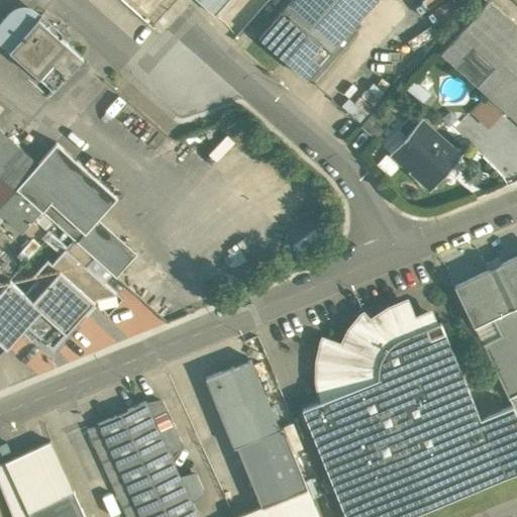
[(197,0),(214,14),(227,0),(197,0)]
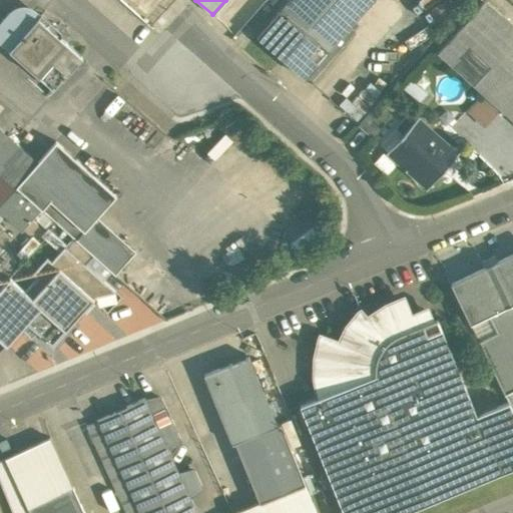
[(288,0),(281,8),(329,51),(373,0),(288,0)]
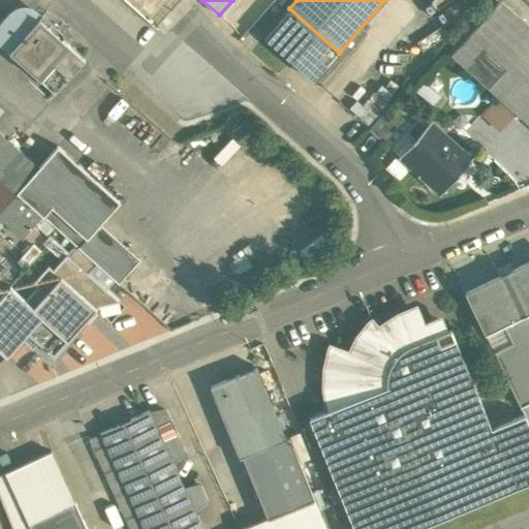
[(528,26),(500,0),(452,54),(528,122),(528,26)]
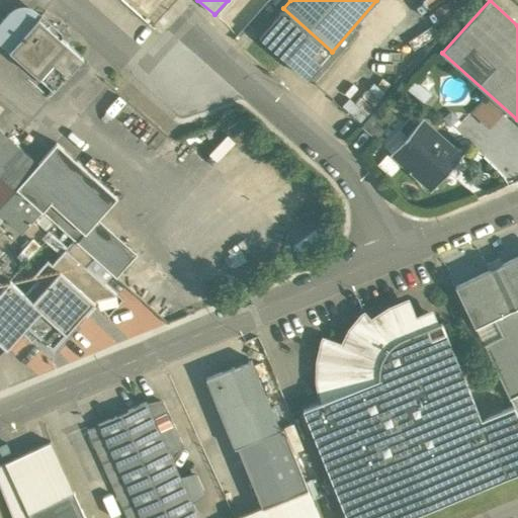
[(15,10),(10,14),(8,12),(0,21),(0,42),(8,51),(37,18),(39,15),(34,11),(28,8),(21,8),(15,10)]
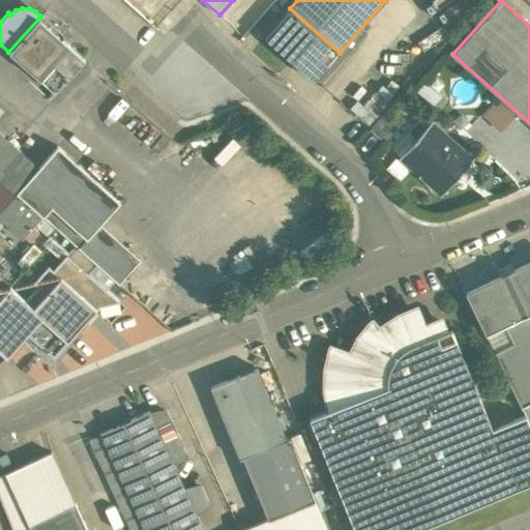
[(340,53),(290,8),(265,36),(315,81),(340,53)]
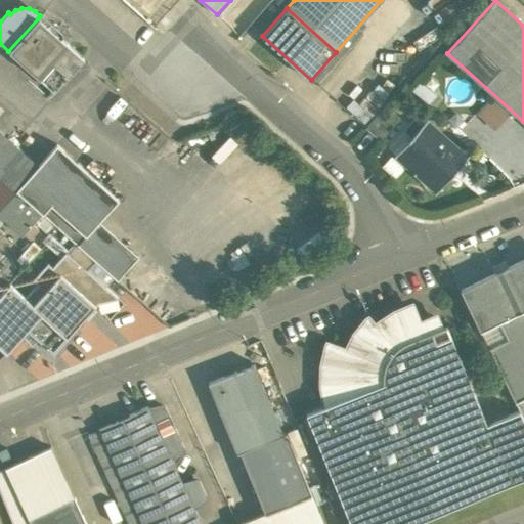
[(38,18),(8,51),(54,91),(83,58),(38,18)]
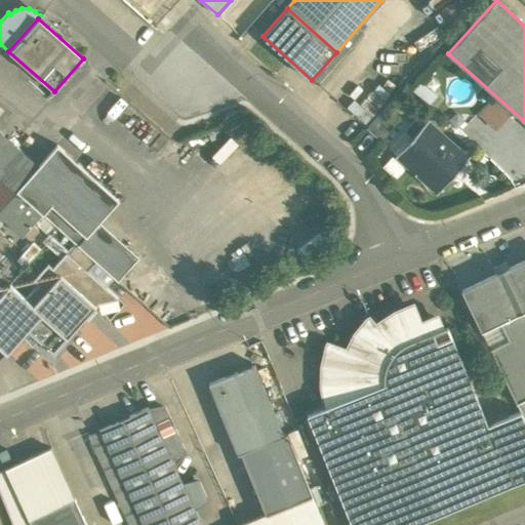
[(387,105),(366,128),(379,139),(400,117),(387,105)]
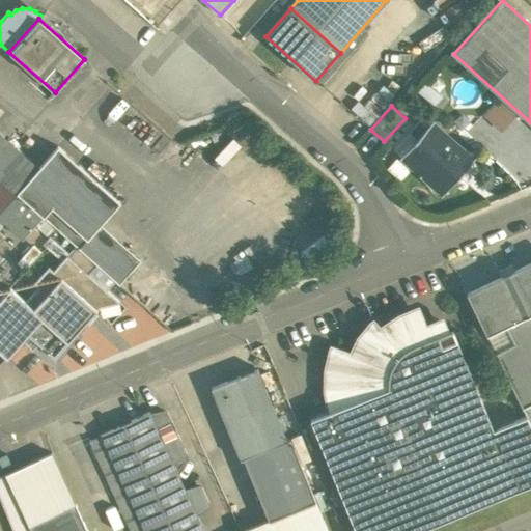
[(419,120),(409,133),(416,139),(426,127),(419,120)]
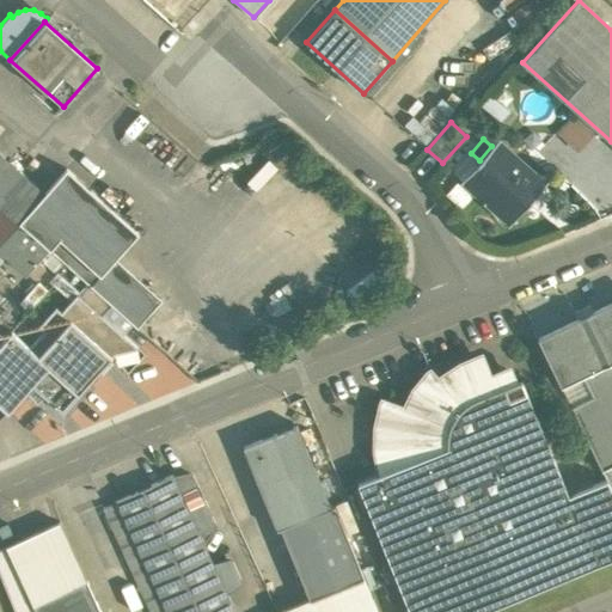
[(510,161),(493,146),(479,160),(478,161),(488,170),(471,189),(510,222),(540,188),(532,179),(536,175),(515,155),(510,161)]
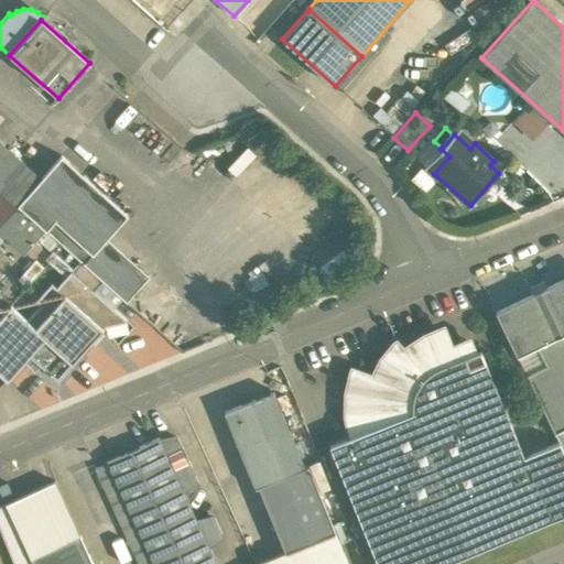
[(40,180),(0,143),(0,190),(18,205),(40,180)]
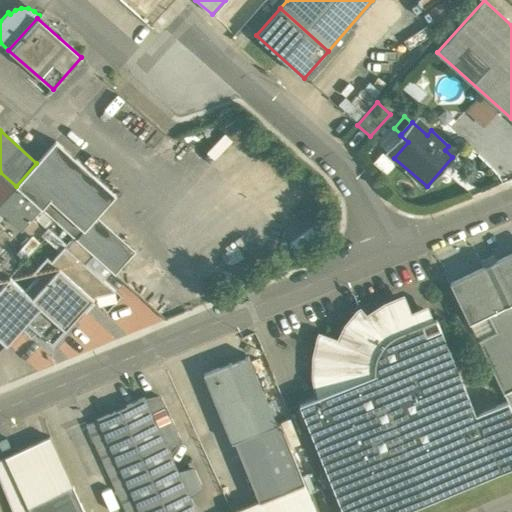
[(115,195),(55,142),(36,163),(16,186),(40,208),(73,237),(76,240),(96,217),(115,195)]
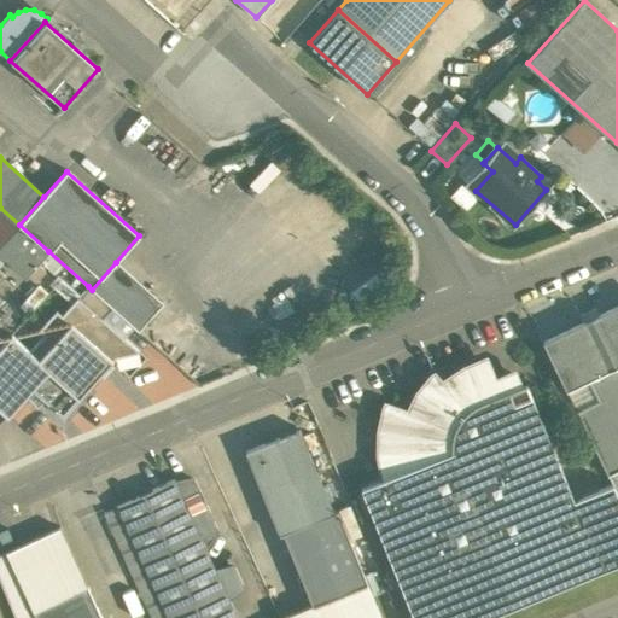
[(0,208),(0,245),(19,225),(0,208)]
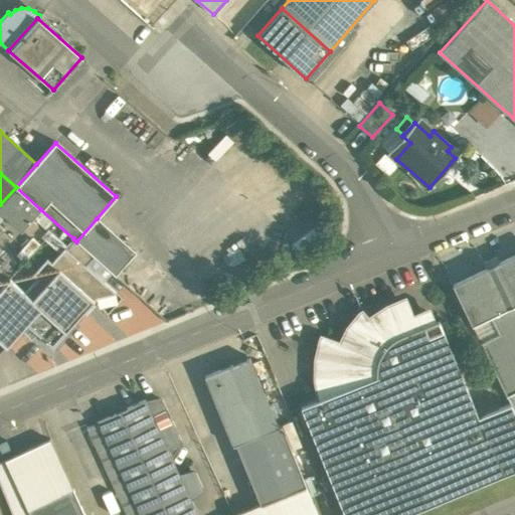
[(40,209),(16,187),(0,204),(0,211),(21,231),(40,209)]
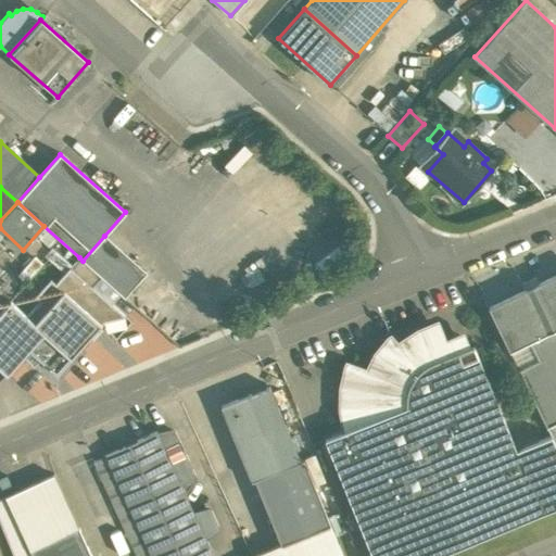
[(104,236),(83,261),(101,278),(125,299),(147,274),(104,236)]
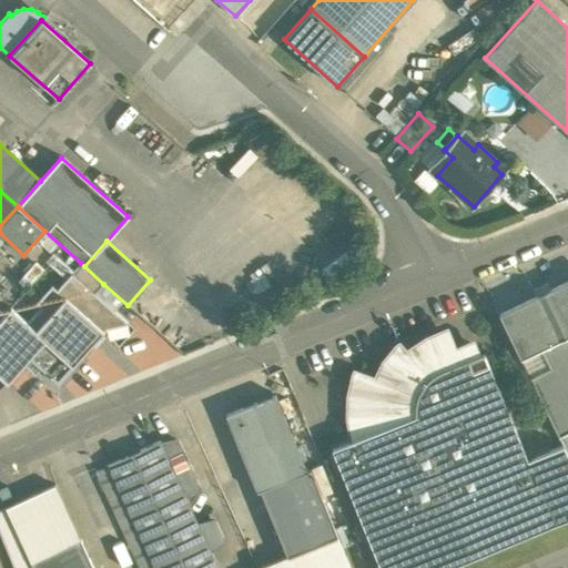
[(84,266),(81,263),(72,273),(94,294),(103,284),(84,266)]
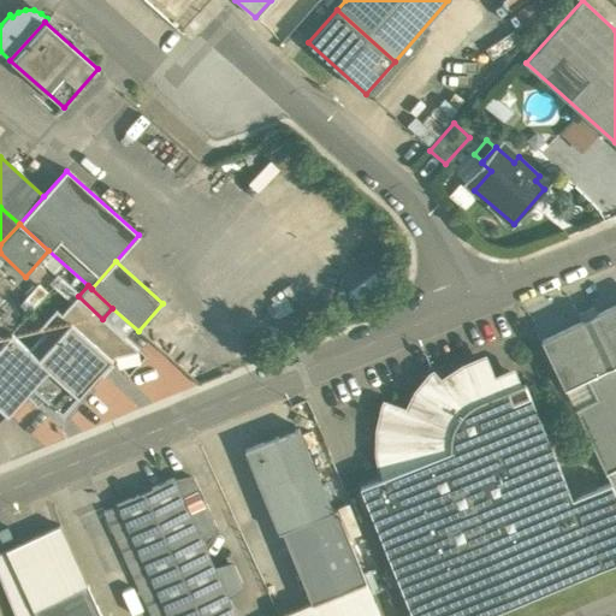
[(57,309),(39,330),(43,335),(30,350),(39,359),(71,323),(113,360),(116,357),(138,353),(140,351),(102,319),(78,296),(61,314),(57,309)]
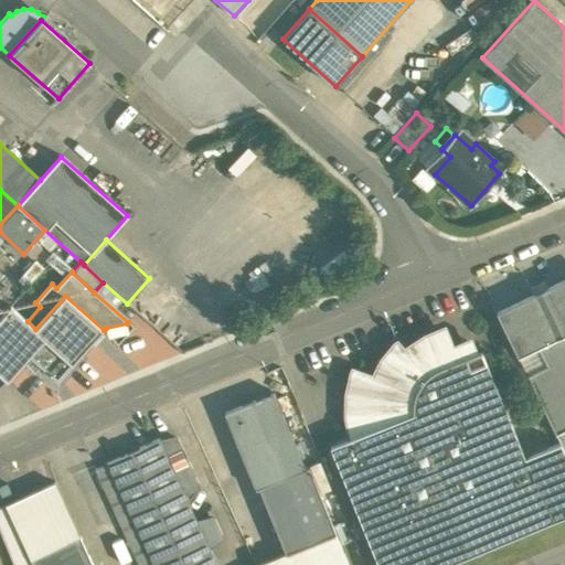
[(564,278),(546,288),(544,283),(531,288),(533,294),(497,311),(518,354),(537,345),(564,331),(564,278)]
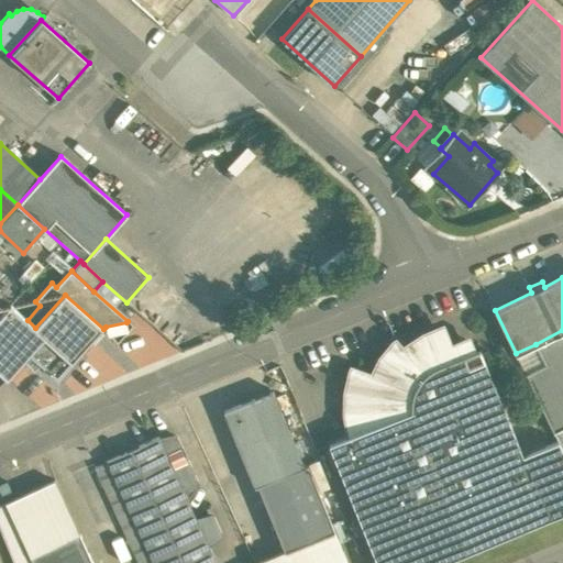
[(28,320),(11,305),(0,316),(0,373),(7,379),(24,362),(29,355),(44,339),(72,364),(103,329),(65,295),(35,328),(28,320)]
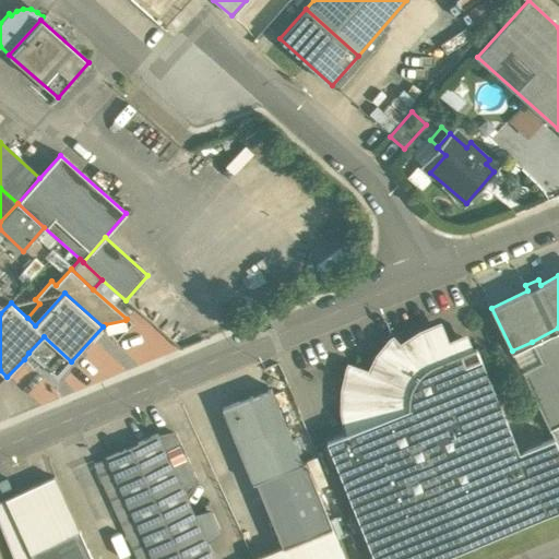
[(558,328),(532,342),(540,361),(521,371),(548,428),(558,423),(558,328)]
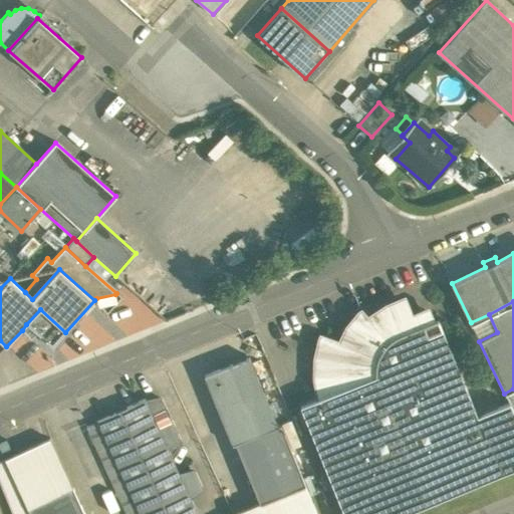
[(397,304),(386,308),(376,314),(367,321),(360,314),(347,330),(340,346),(327,342),(326,347),(320,345),(317,360),(318,380),(321,398),(300,406),(343,513),(400,513),(513,467),(513,414),(508,403),(476,416),(437,319),(425,324),(421,313),(410,317),(406,307),(400,309),(397,304)]
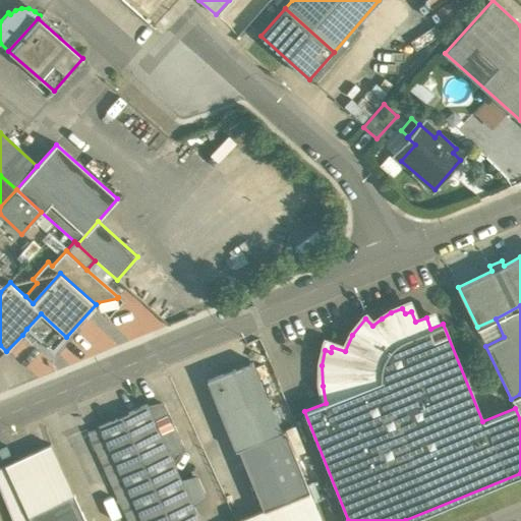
[(41,313),(26,329),(37,338),(53,352),(66,337),(41,313)]
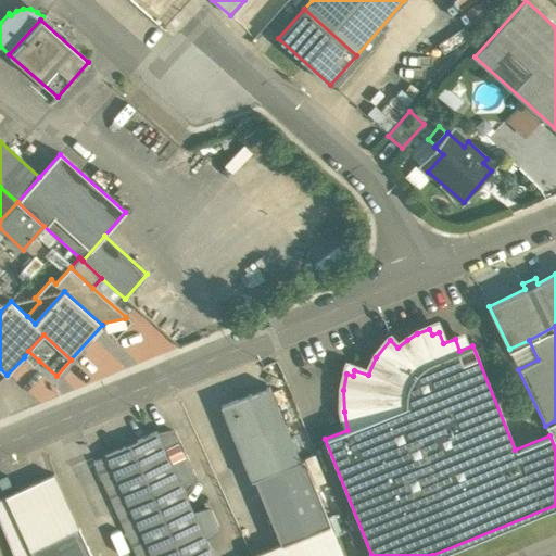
[(39,361),(28,351),(24,357),(35,366),(39,361)]
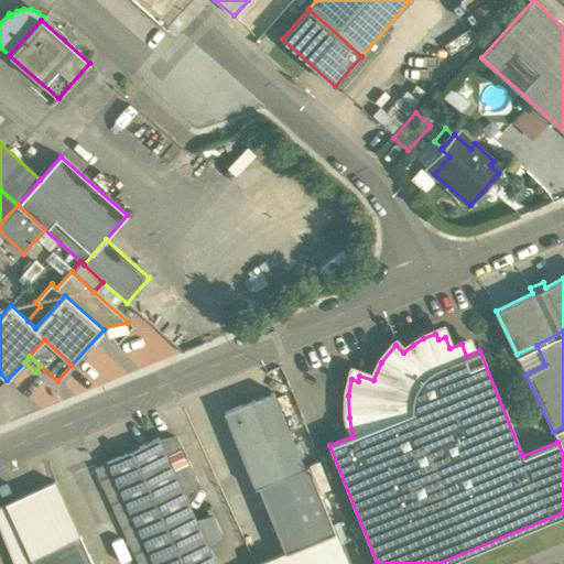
[(272,392),(224,412),(255,488),(257,487),(303,468),(272,392)]
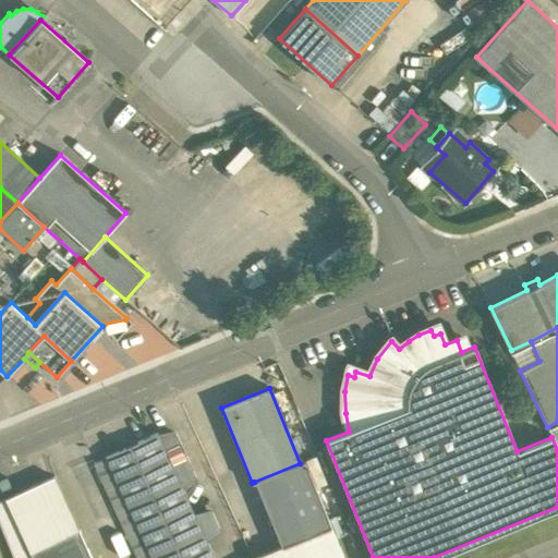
[(557,422),(547,427),(552,437),(557,449),(557,422)]
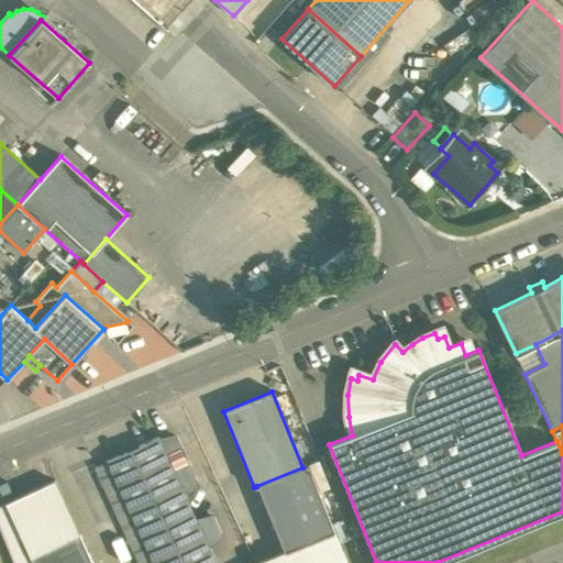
[(157,438),(106,462),(152,562),(201,562),(212,559),(157,438)]
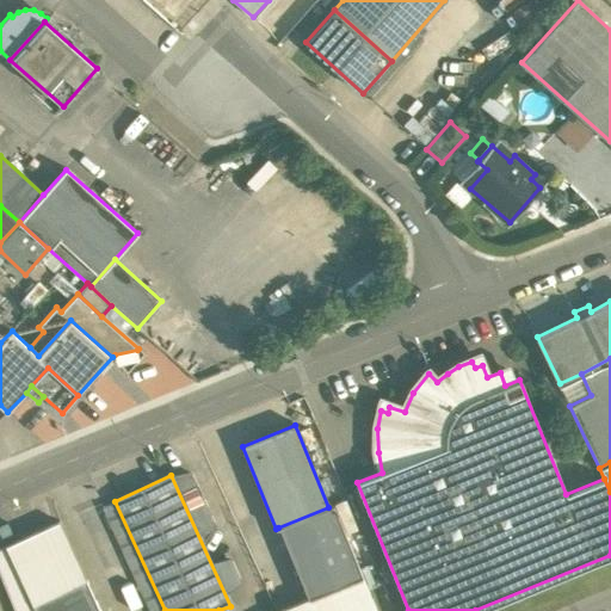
[(165,610),(115,501),(102,507),(149,610),(165,610)]
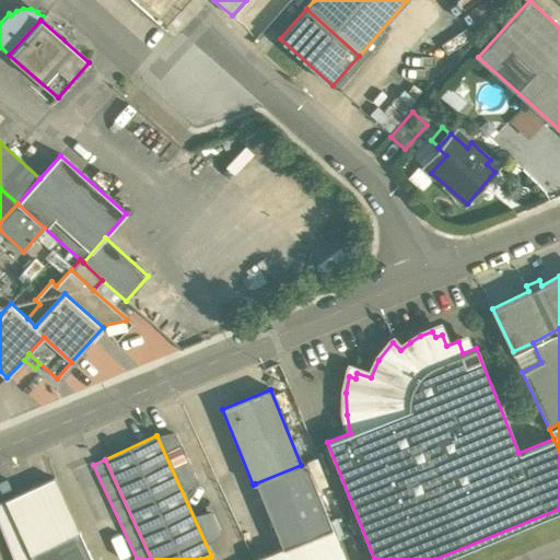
[(301,465),(255,483),(281,549),(331,528),(305,464),(301,465)]
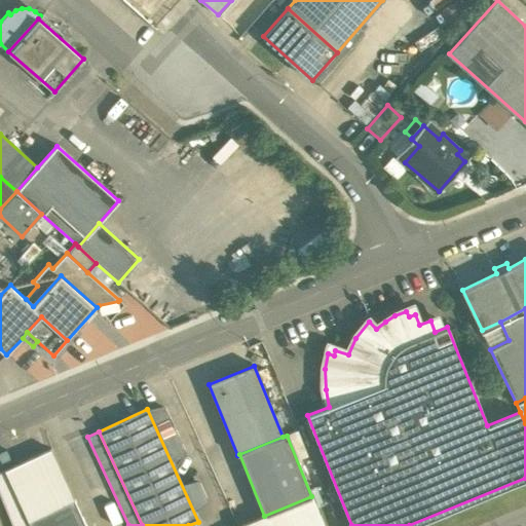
[(50,450),(4,471),(28,521),(73,500),(50,450)]
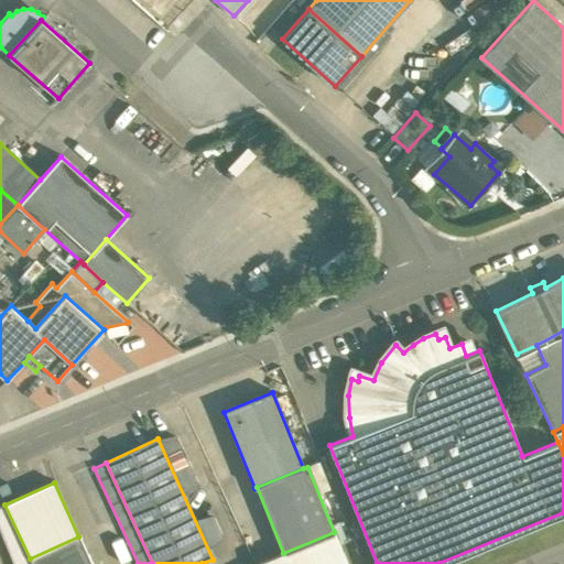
[(32,563),(30,559),(4,505),(0,506),(0,532),(12,563),(32,563)]
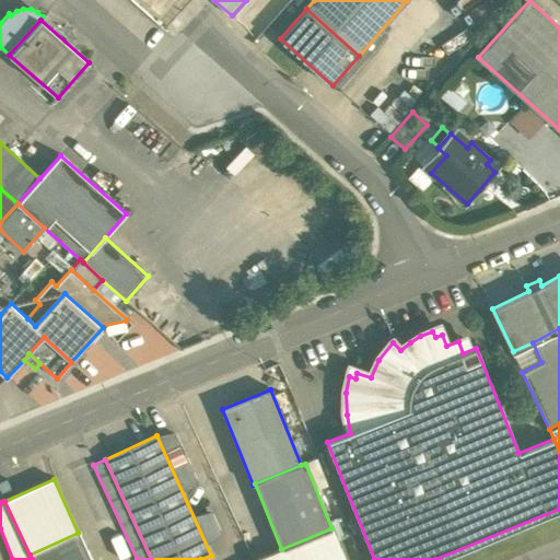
[(281,549),(257,559),(343,559),(331,528),(281,549)]
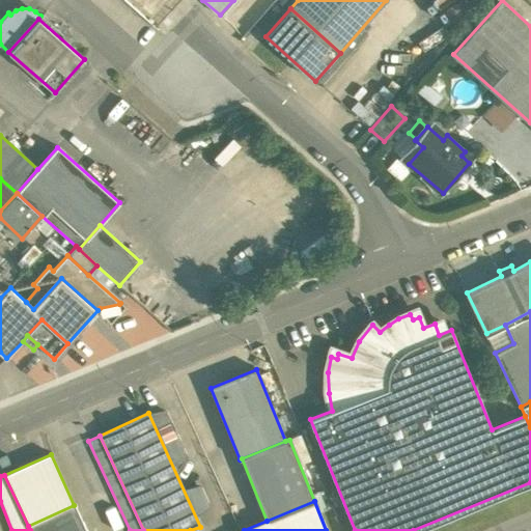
[(74,505),(28,526),(30,530),(86,530),(75,505),(74,505)]
